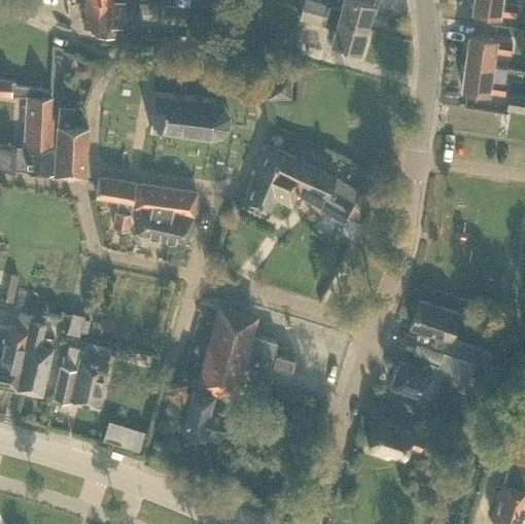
[(115,41),(116,30),(124,31),(126,4),(113,3),(90,0),(86,0),(84,27),(99,28),(98,39),(115,41)]
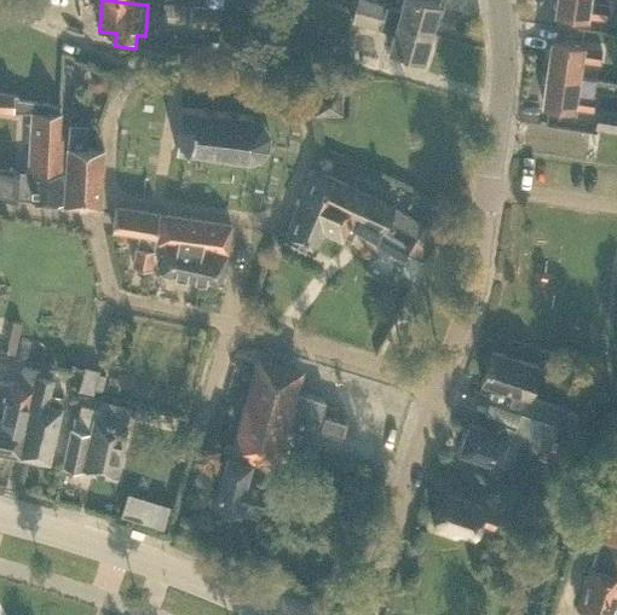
[(417,0),(404,0),(402,12),(387,9),(359,0),(358,0),(356,13),(432,35),(440,6),(417,0)]
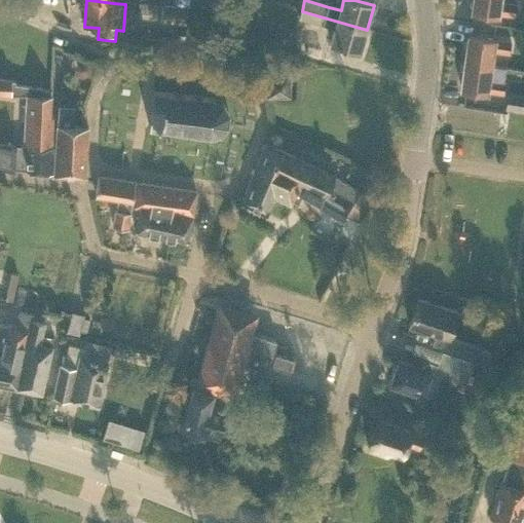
[(499,17),(516,20),(517,7),(500,5),(500,0),(475,0),(473,14),(499,17)]
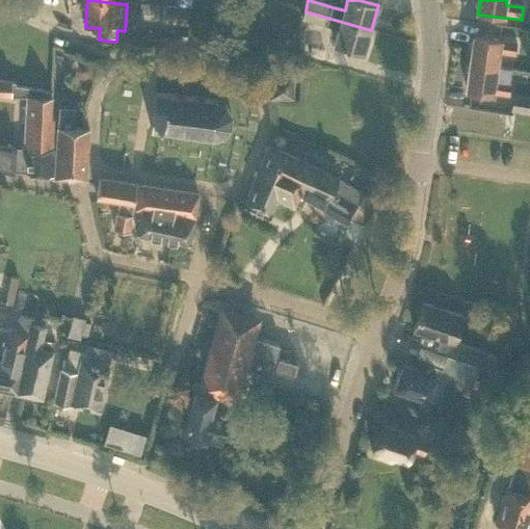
[(191,14),(164,9),(162,24),(189,28),(191,14)]
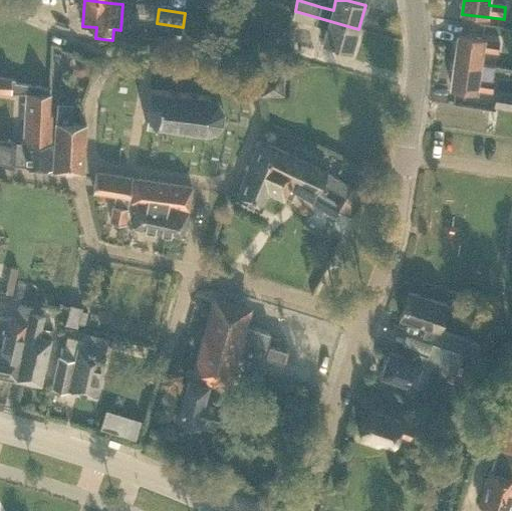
[(358,29),(295,11),(292,21),(315,28),(327,31),(323,44),(352,52),(358,29)]
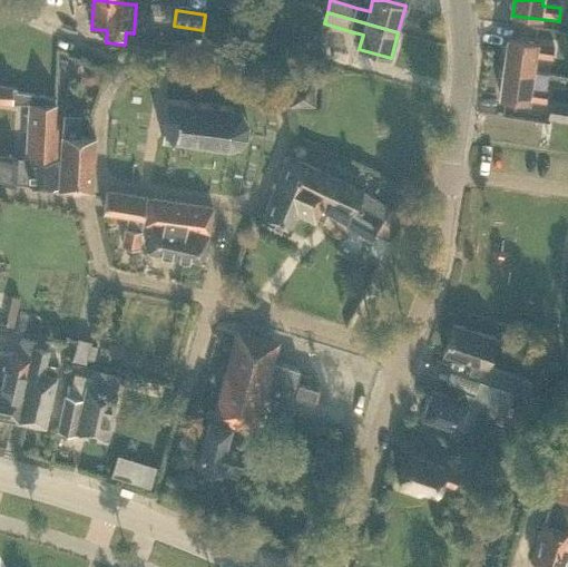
[(509,40),(506,69),(532,74),(535,57),(552,59),(555,48),(537,46),(537,45),(509,40)]
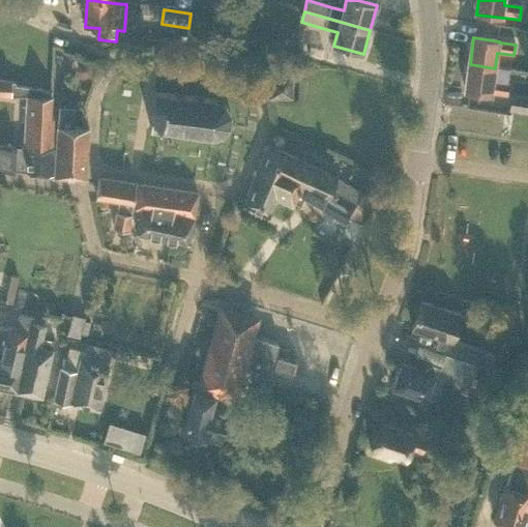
[(85,64),(79,66),(76,72),(79,79),(84,81),(90,79),(93,72),(91,66),(85,64)]
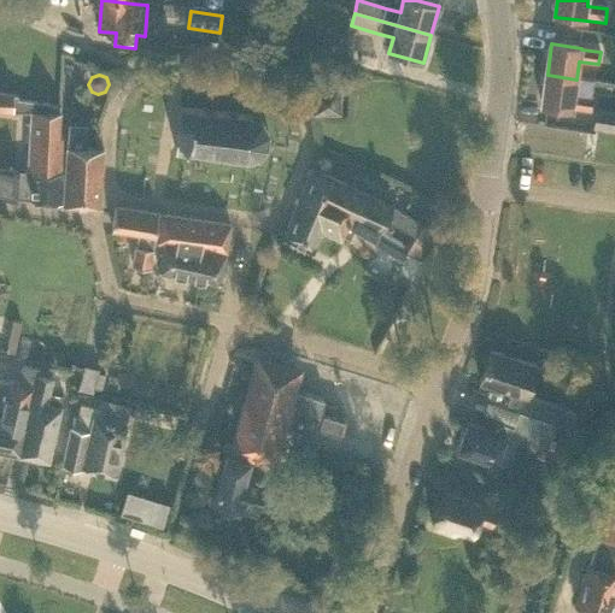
[(574,96),(577,80),(548,75),(543,107),(572,111),(572,110),(592,112),(593,100),(574,96)]
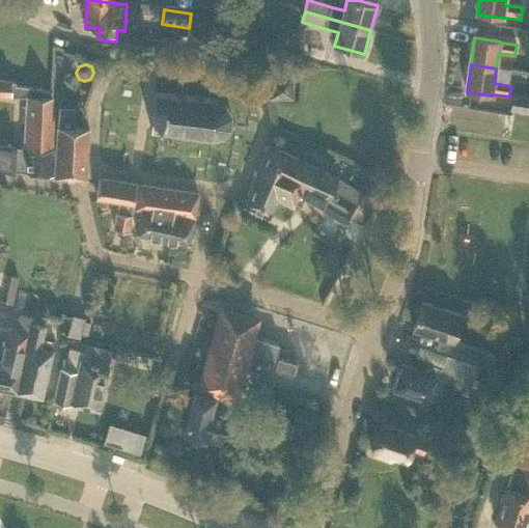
[(270,76),(270,100),(294,100),(294,76),(270,76)]
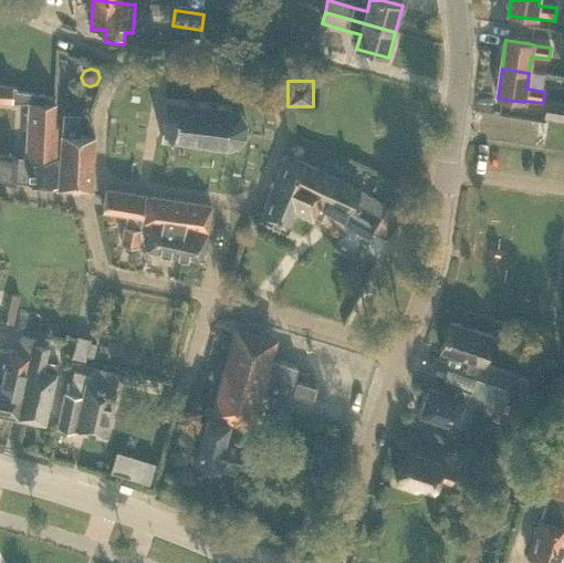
[(18,91),(17,91),(13,90),(0,87),(0,105),(13,106),(13,105),(31,105),(29,160),(23,160),(22,186),(28,186),(28,187),(58,190),(56,131),(55,101),(47,100),(47,98),(18,93),(18,91)]
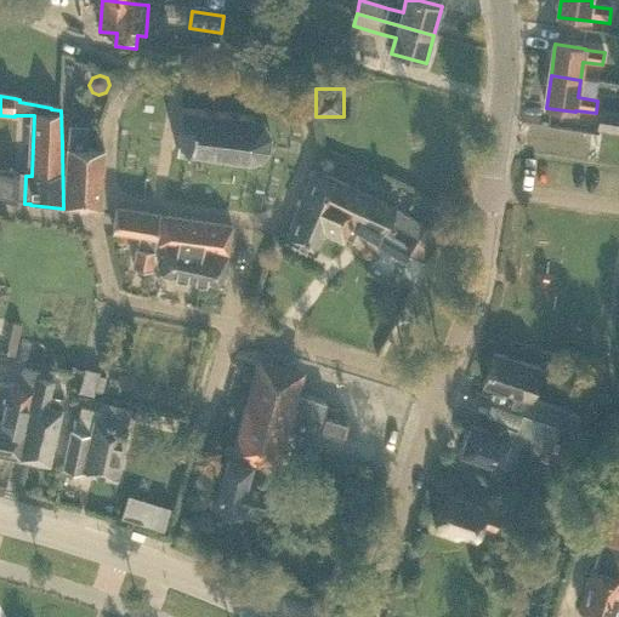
[(253,120),(182,110),(181,124),(180,140),(177,152),(249,163),(261,160),(270,149),(272,137),(265,125),(253,120)]
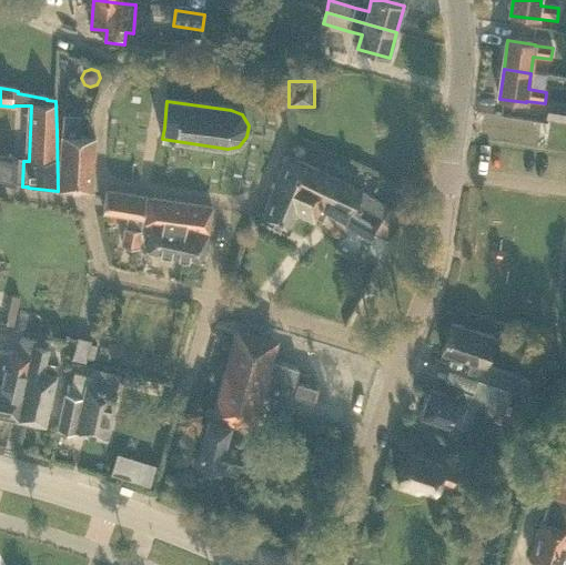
[(565,103),(549,102),(547,121),(565,123),(565,103)]
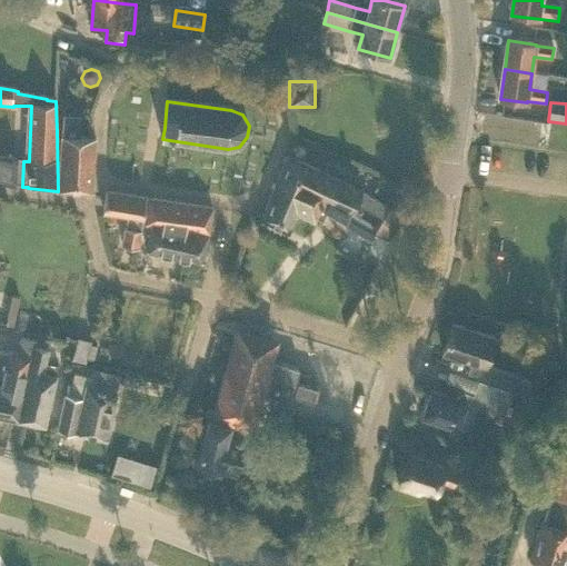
[(65,116),(65,129),(63,140),(61,140),(60,192),(93,196),(95,192),(95,142),(91,142),(80,141),(81,126),(82,117),(65,116)]
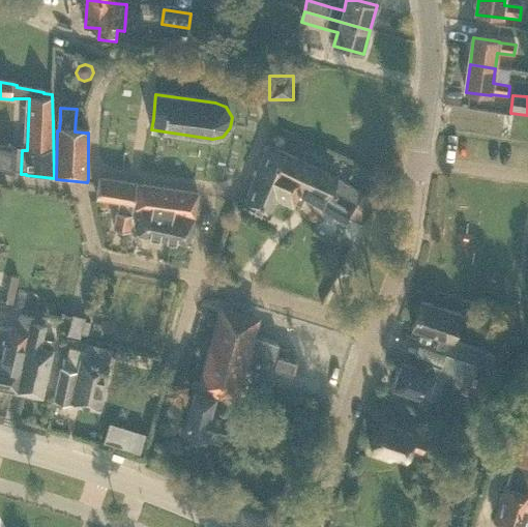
[(351,220),(360,225),(373,202),(362,196),(339,181),(269,148),(245,207),(270,221),(277,202),(295,210),(296,206),(302,208),(304,201),(348,225),(351,220)]
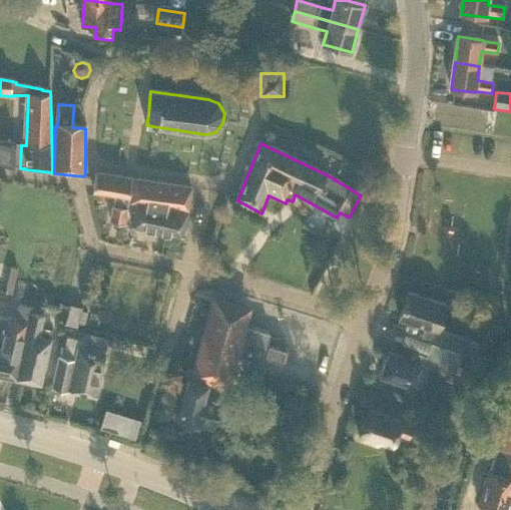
[(0,165),(16,167),(17,146),(0,144),(0,165)]
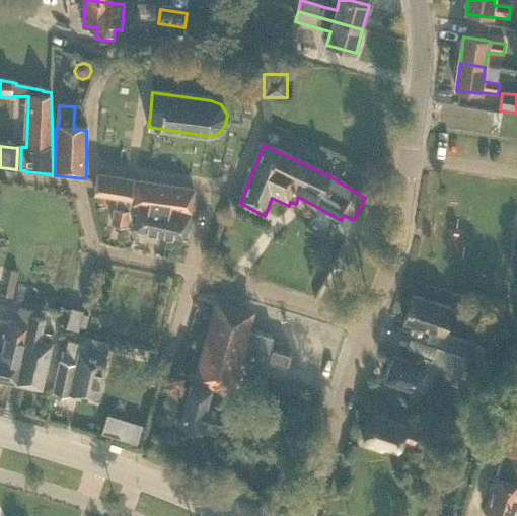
[(133,182),(98,177),(95,196),(122,200),(120,211),(118,211),(116,226),(129,229),(131,212),(132,212),(133,204),(129,204),(129,200),(130,200),(133,182)]
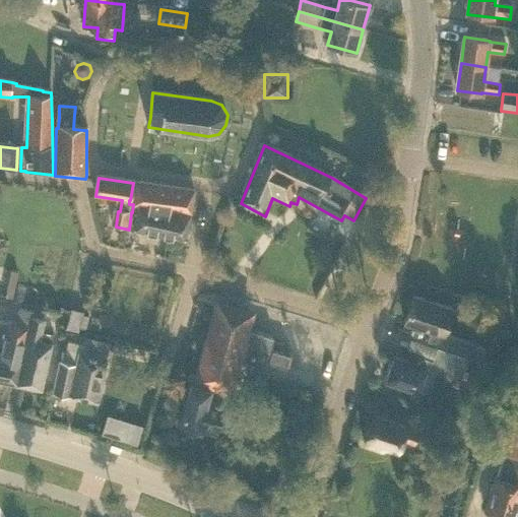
[(129,204),(133,204),(140,206),(135,231),(186,241),(192,214),(195,193),(133,183),(130,200),(129,200),(129,204)]
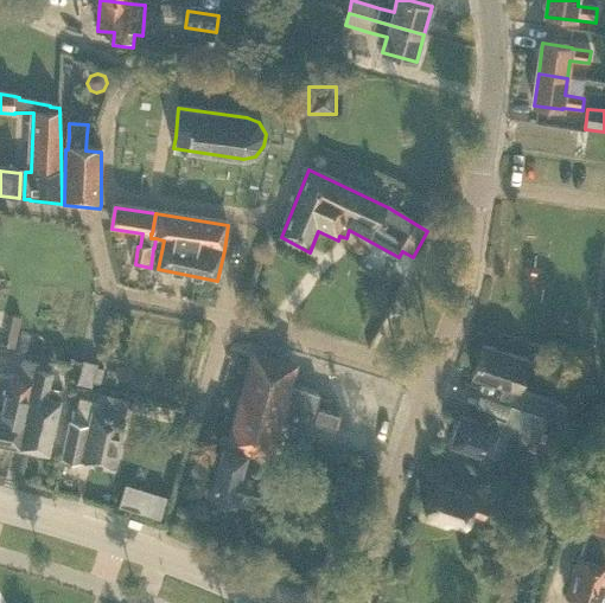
[(529,363),(484,348),(473,380),(518,395),(520,390),(529,363)]
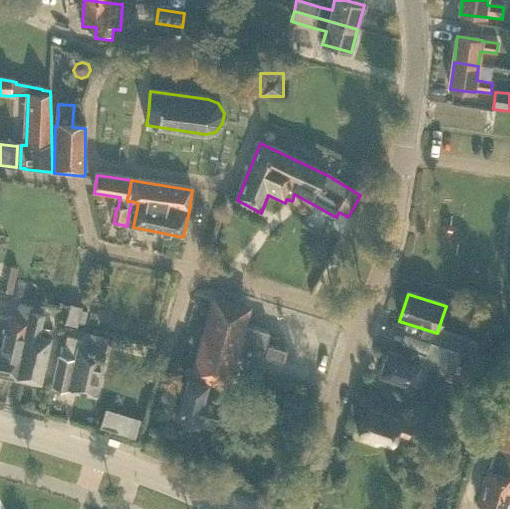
[(247,310),(217,301),(196,373),(226,382),(230,369),(239,372),(243,358),(262,363),(270,334),(242,326),(247,310)]
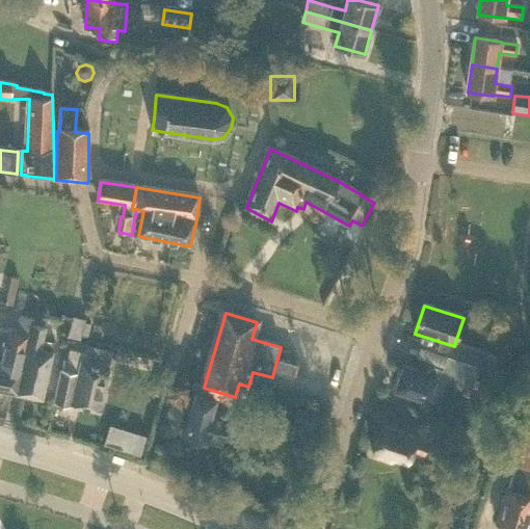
[(0,331),(0,347),(5,349),(2,366),(0,365),(0,392),(18,396),(32,326),(33,321),(22,318),(19,334),(9,333),(9,334),(0,331)]
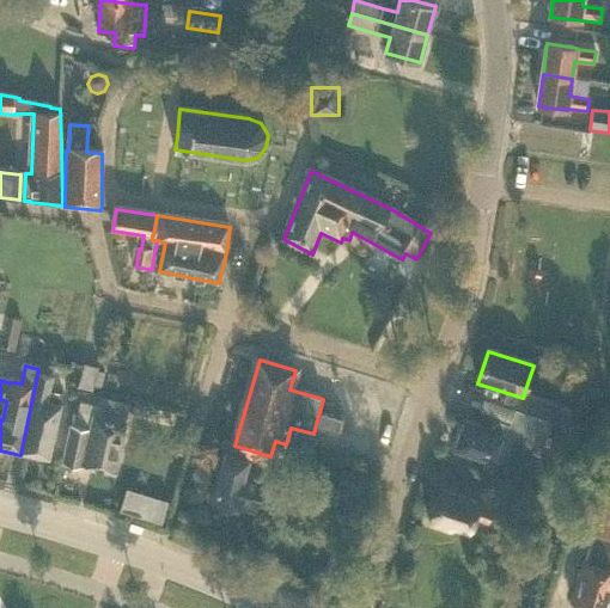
[(98,373),(99,370),(85,367),(79,391),(93,394),(96,387),(102,388),(105,374),(98,373)]
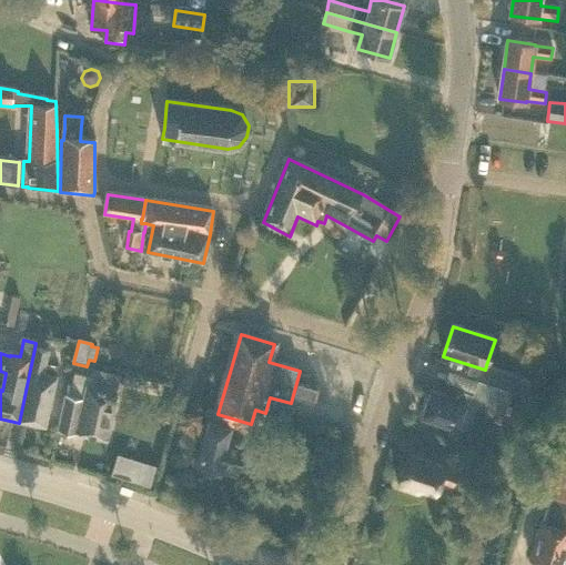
[(49,352),(34,349),(19,423),(47,429),(58,379),(57,379),(59,369),(47,365),(49,352)]
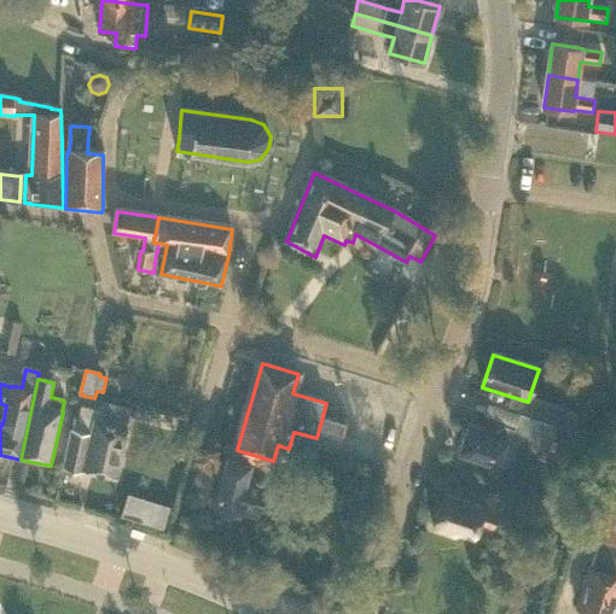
[(510,410),(521,414),(552,425),(557,407),(529,397),(528,402),(515,398),(510,410)]
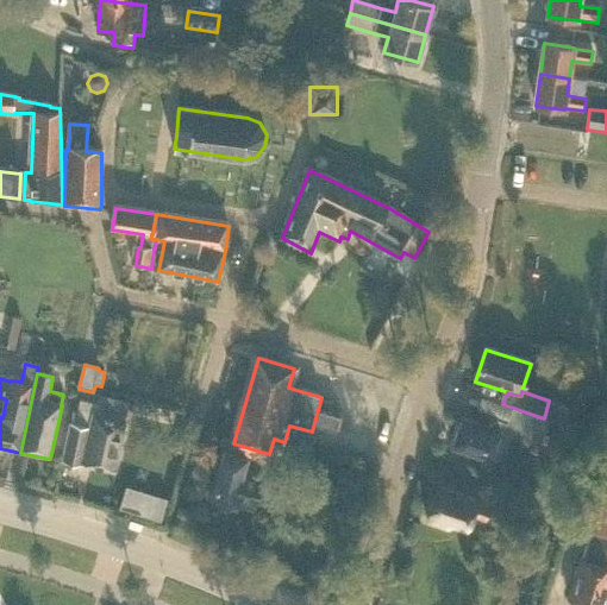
[(97,416),(93,415),(91,429),(72,424),(63,461),(116,472),(130,407),(100,401),(97,416)]
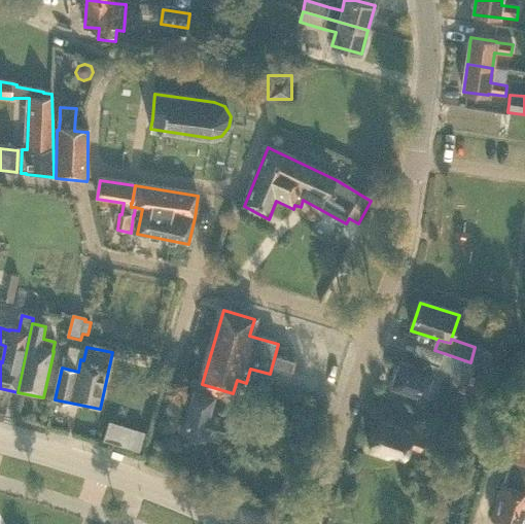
[(486,368),(493,353),(475,347),(470,362),(476,363),(486,368)]
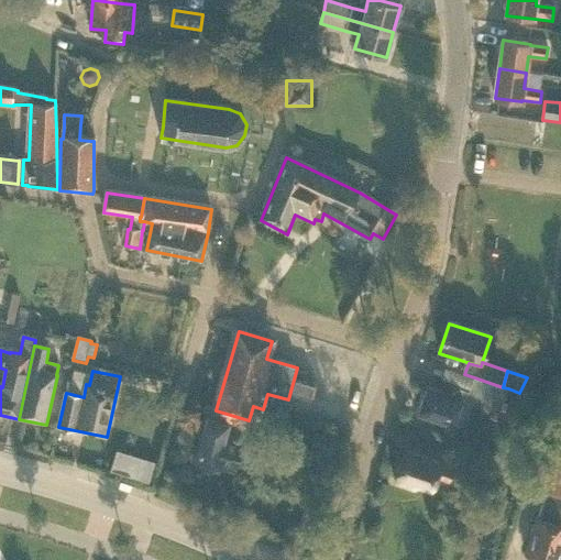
[(503,387),(474,377),(470,392),(463,390),(463,387),(446,382),(442,393),(428,387),(418,415),(453,427),(463,399),(499,412),(508,388),(503,387)]
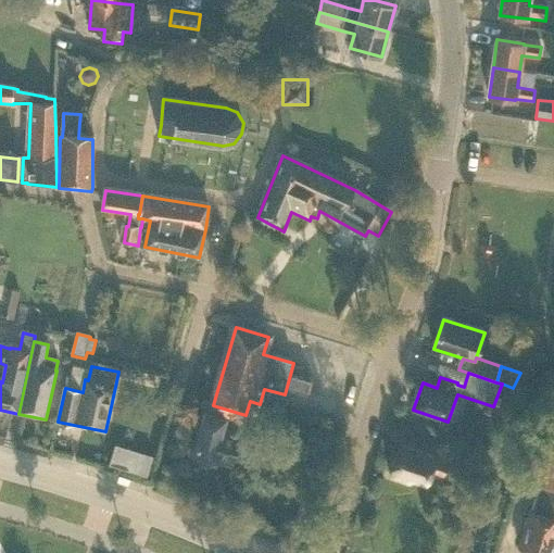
[(292,376),(288,390),(306,396),(311,381),(292,376)]
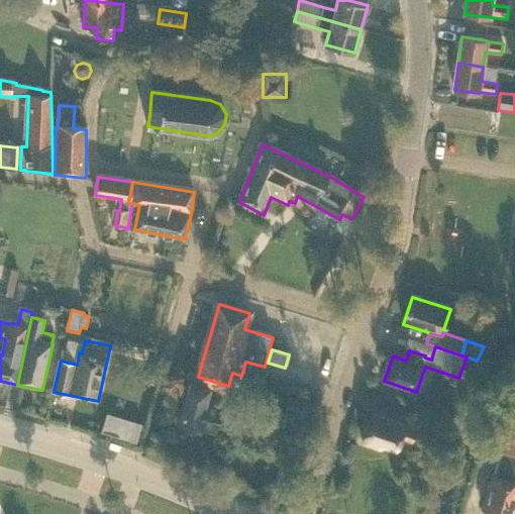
[(198,384),(191,382),(180,420),(184,421),(186,426),(192,428),(196,425),(215,430),(226,392),(236,395),(241,376),(232,373),(228,386),(198,377),(197,379),(200,380),(198,384)]
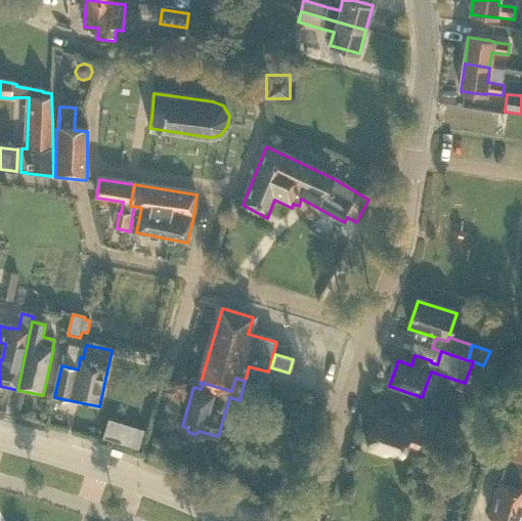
[(402,456),(406,443),(420,447),(423,437),(409,433),(410,432),(378,421),(367,449),(387,456),(388,451),(402,456)]
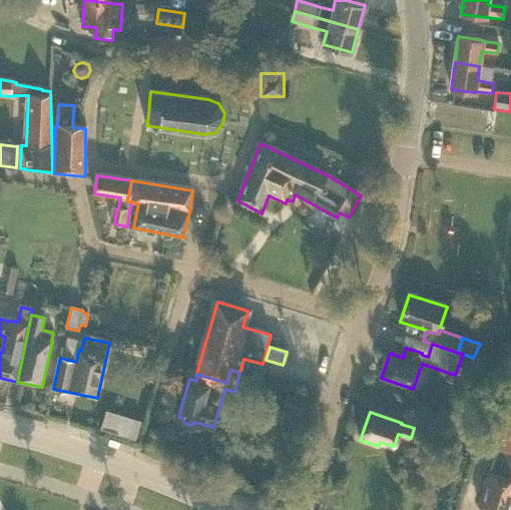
[(480,508),(484,509),(506,509),(510,495),(510,427),(492,422),(485,444),(499,448),(491,473),(489,473),(484,488),(486,489),(480,508)]
